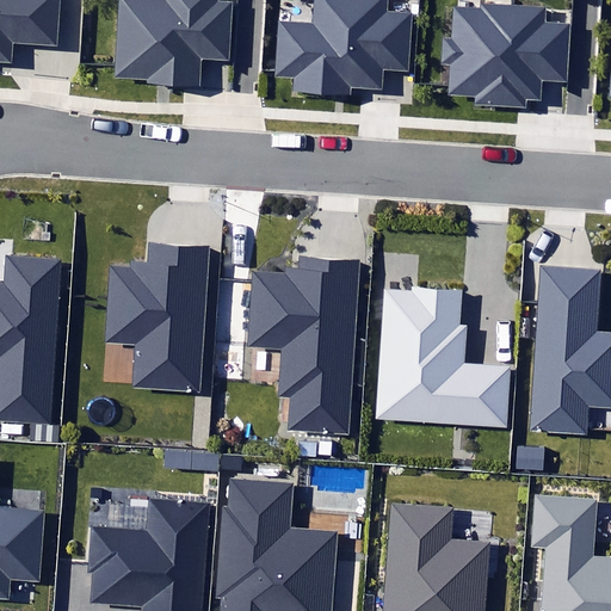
[(0,0),(0,60),(12,61),(13,44),(59,48),(61,0),(0,0)]
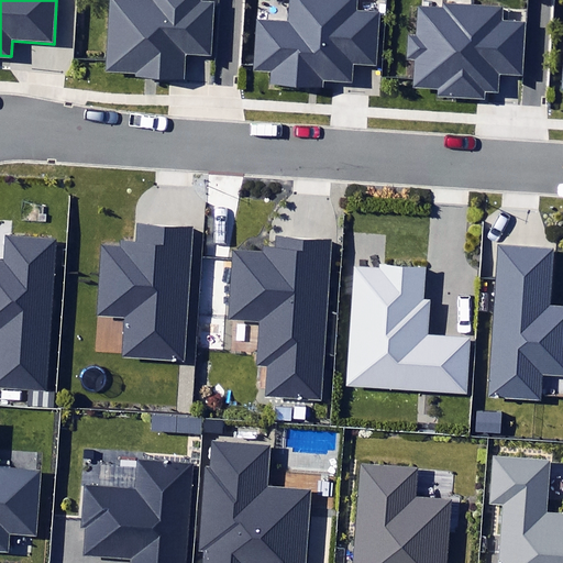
[(133,76),(183,78),(184,56),(214,57),(217,0),(110,0),(107,70),(133,72),(133,76)]
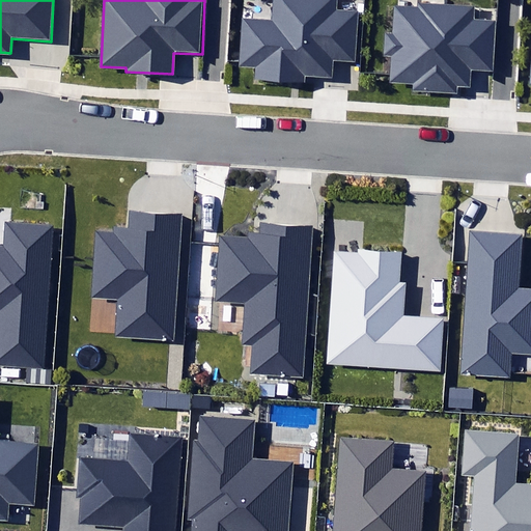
[(256,66),(255,78),(305,81),(306,75),(333,77),(335,59),(356,60),(360,9),(337,8),(337,0),(273,0),(272,19),(242,17),(239,65),(256,66)]
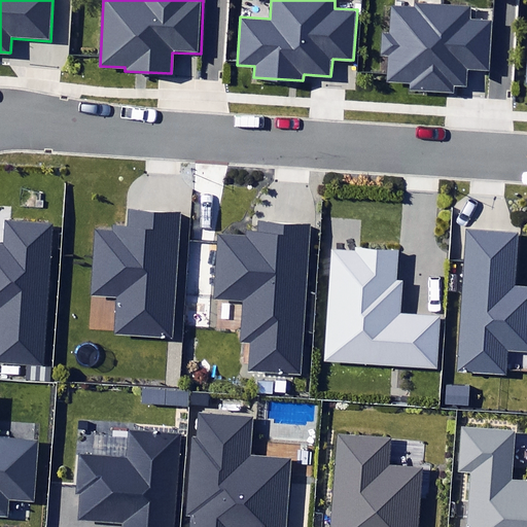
[(409,89),(453,92),(453,81),(465,82),(466,67),(489,68),(492,20),(469,18),(470,5),(415,2),(414,7),(390,5),(389,32),(380,31),(379,55),(388,55),(387,74),(386,81),(409,82),(409,89)]
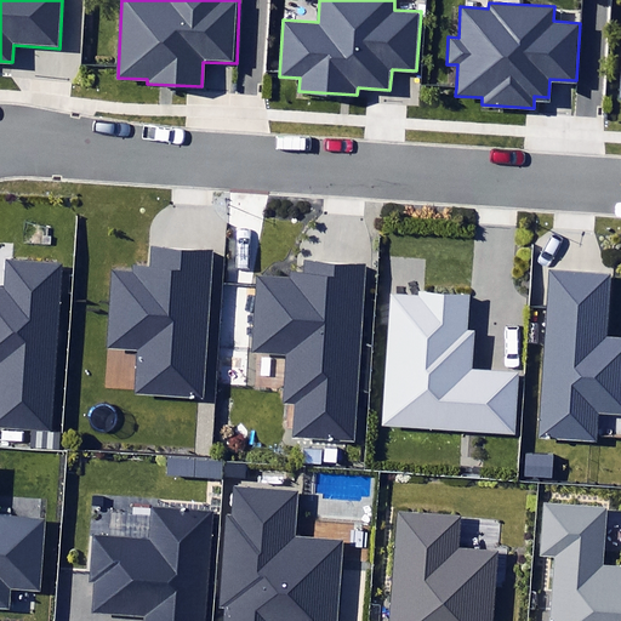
[(137,349),(135,389),(201,394),(211,252),(153,249),(152,267),(135,266),(134,274),(112,273),(106,347),(137,349)]
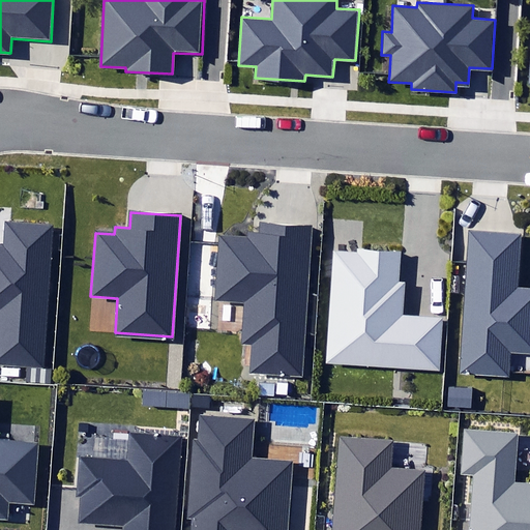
[(0,363),(46,366),(55,224),(4,221),(2,246),(0,245),(0,363)]
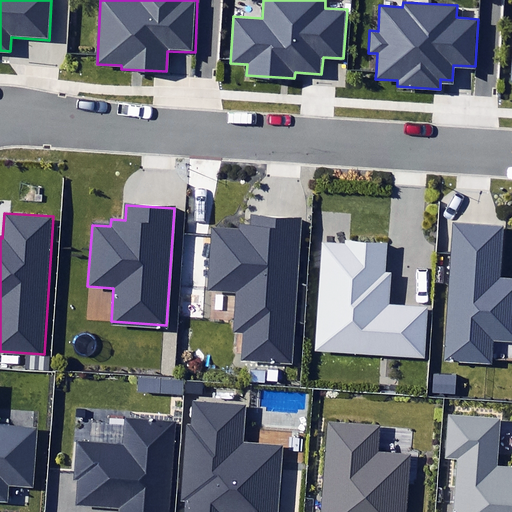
[(245,330),(243,361),(292,364),(301,216),(250,213),(249,224),(239,224),(239,230),(211,228),(207,290),(238,292),(235,329),(245,330)]
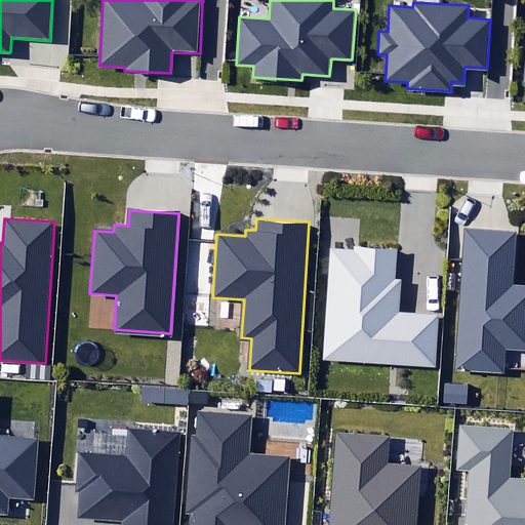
[(455,370),(505,373),(506,350),(524,351),(524,285),(513,284),(516,233),(465,230),(455,370)]
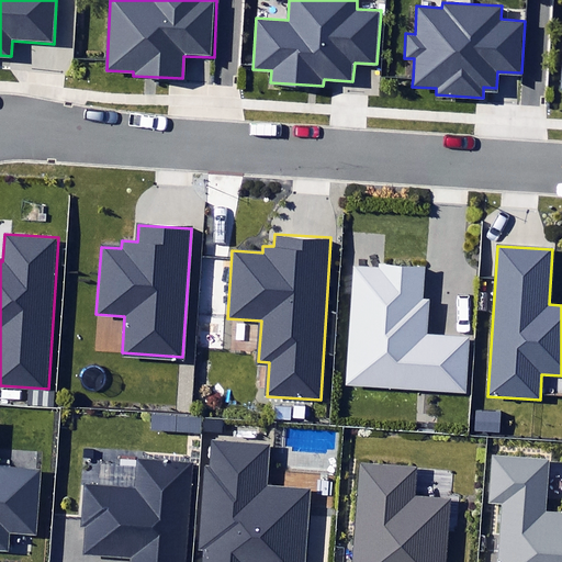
[(367,270),(353,269),(351,294),(346,385),(418,390),(422,390),(425,390),(437,391),(439,391),(467,393),(470,349),(471,336),(427,334),(430,299),(424,299),(426,267),(383,263),(381,263),(380,270),(367,270)]
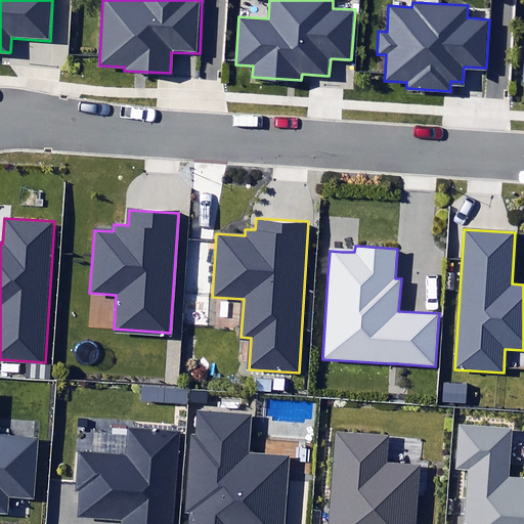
[(26,379),(50,380),(51,365),(27,364),(26,379)]
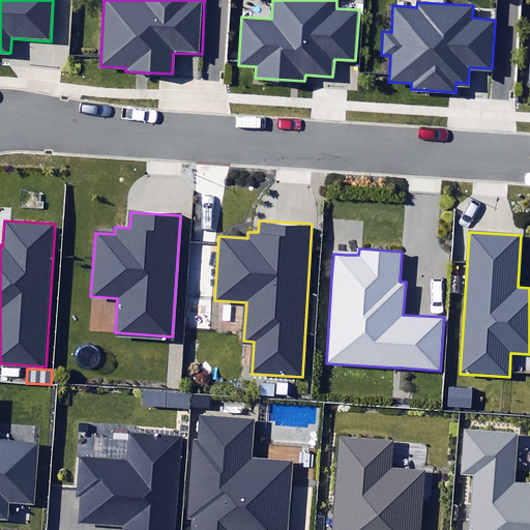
[(259,395),(273,396),(274,384),(260,383),(259,395)]
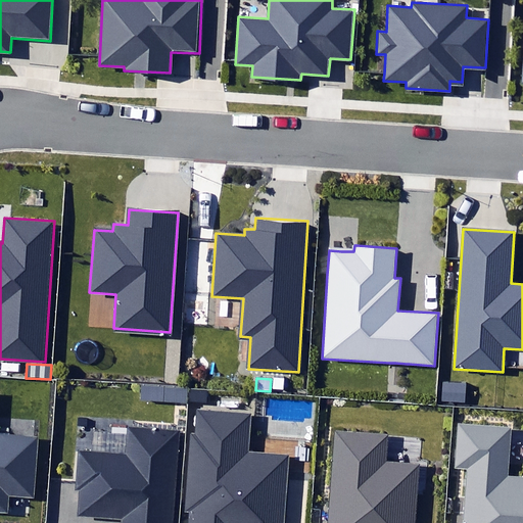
[(284,378),(274,378),(273,389),(284,390),(284,378)]
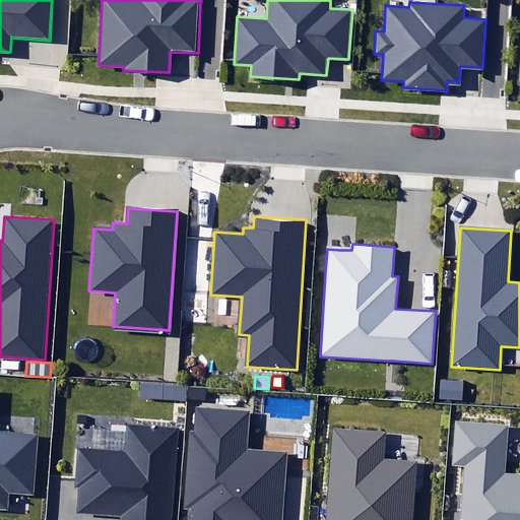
[(439,399),(462,400),(463,382),(440,380),(439,399)]
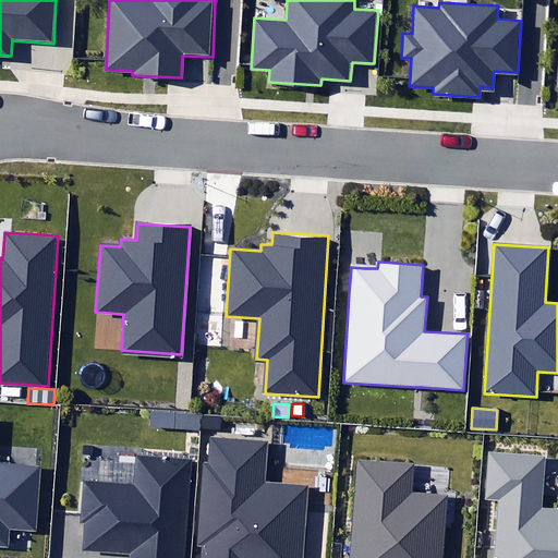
[(149,428),(199,431),(201,413),(191,413),(150,411),(149,428)]
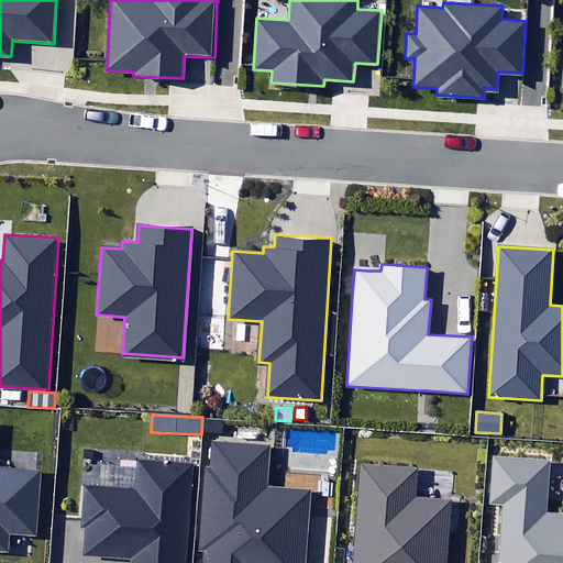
[(203,420),(202,433),(223,434),(223,421),(203,420)]
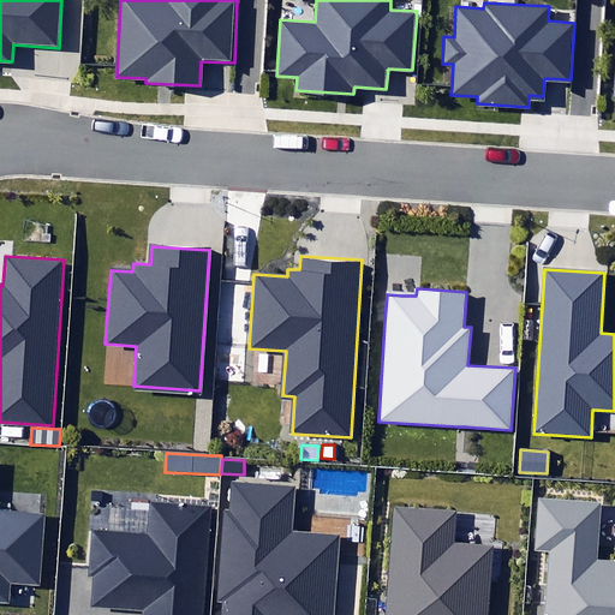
[(335,614),(342,535),(290,530),(293,487),(233,482),(231,511),(224,509),(216,602),(222,602),(221,614),(335,614)]
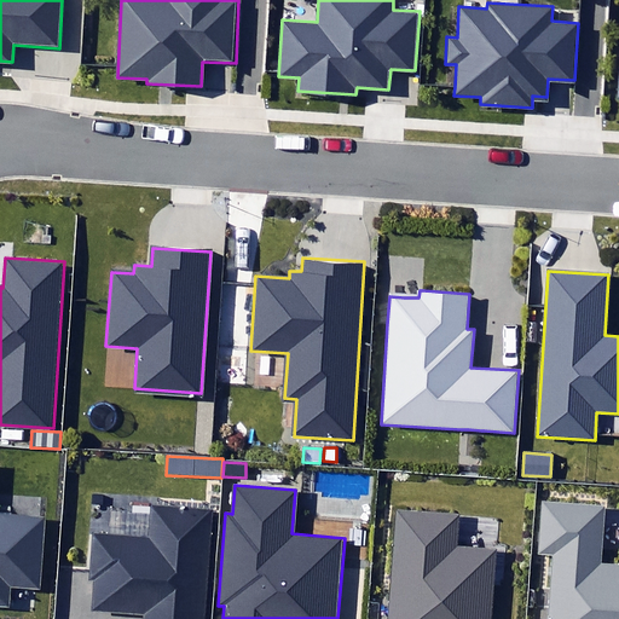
[(550,618),(618,618),(618,565),(603,563),(607,507),(543,502),(539,553),(555,554),(550,618)]
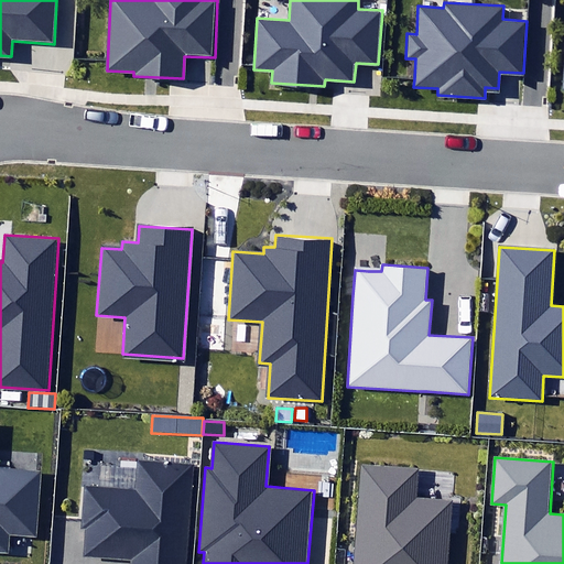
[(449,563),(454,500),(418,498),(420,467),(359,463),(351,563),(449,563)]
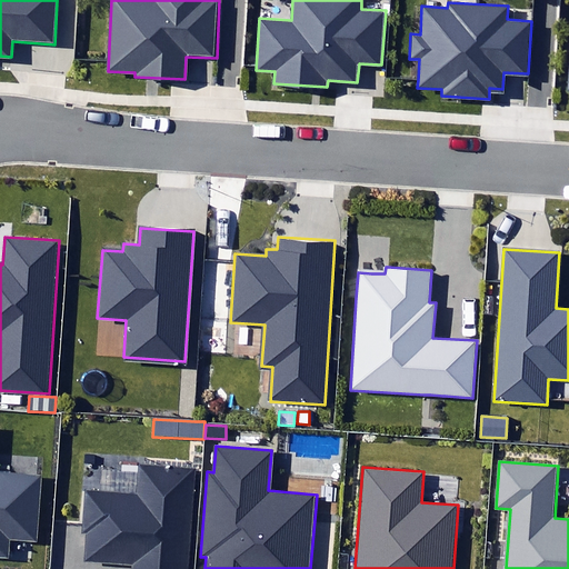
[(133,565),(132,568),(186,568),(193,471),(141,468),(139,496),(83,491),(80,533),(86,535),(83,561),(133,565)]
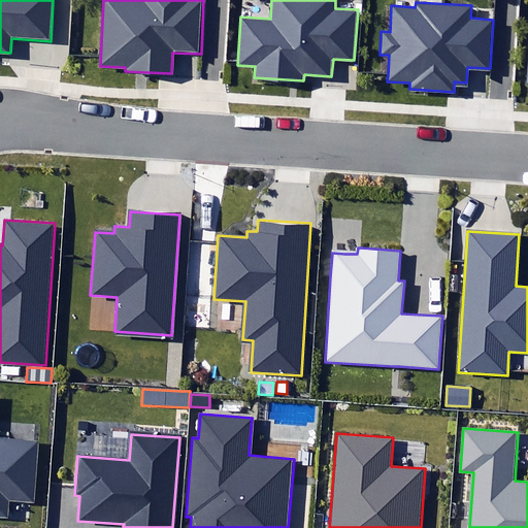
[(0,516),(9,517),(10,504),(36,506),(41,439),(0,435),(0,516)]
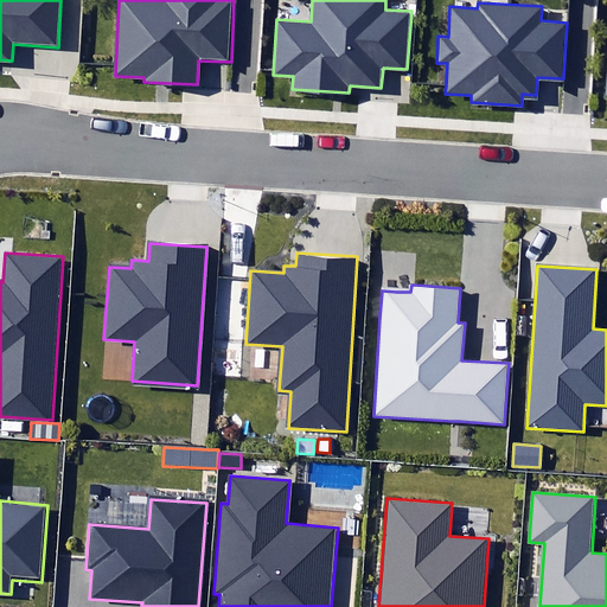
All buildings are outlined.
